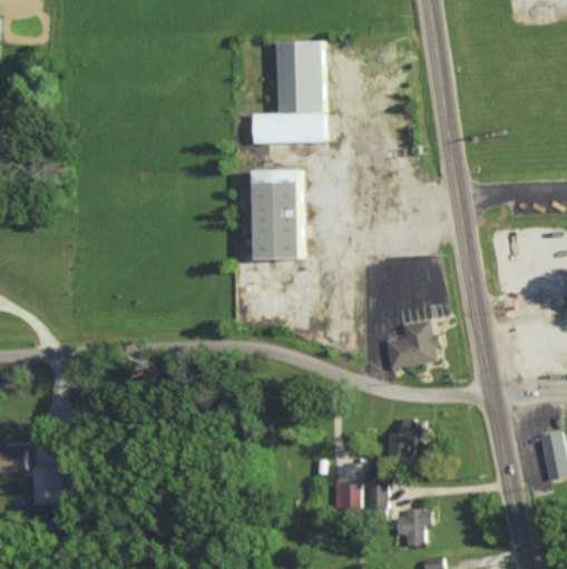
[(323,141),(321,40),(275,41),(276,113),(251,114),(252,143),(323,141)]
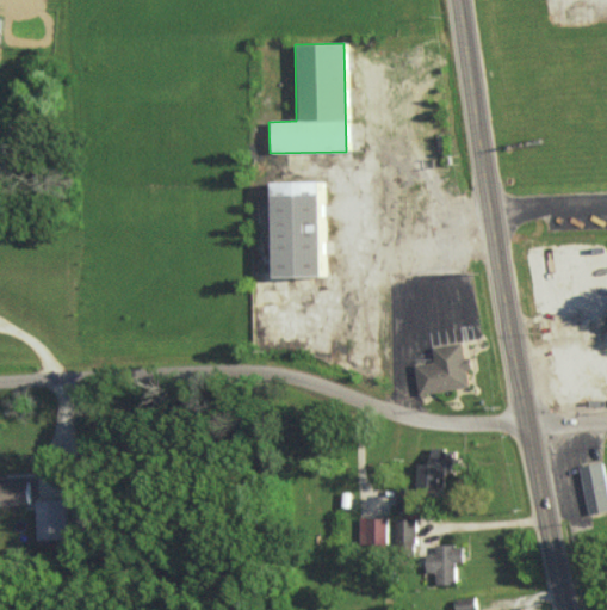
[(319,180),(270,182),(272,277),(321,276),(319,180)]
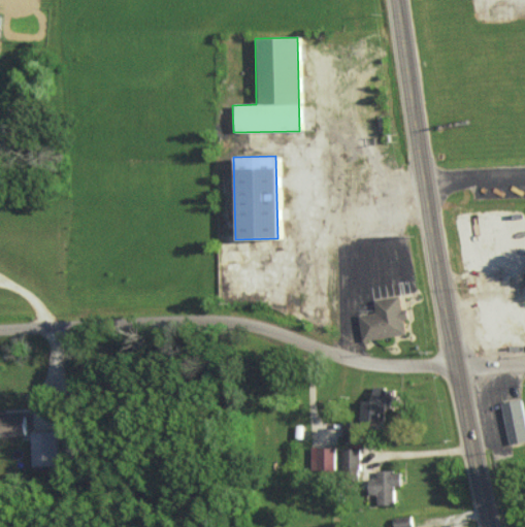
[(355,316),(359,342),(405,335),(399,295),(370,300),(372,313),(355,316)]
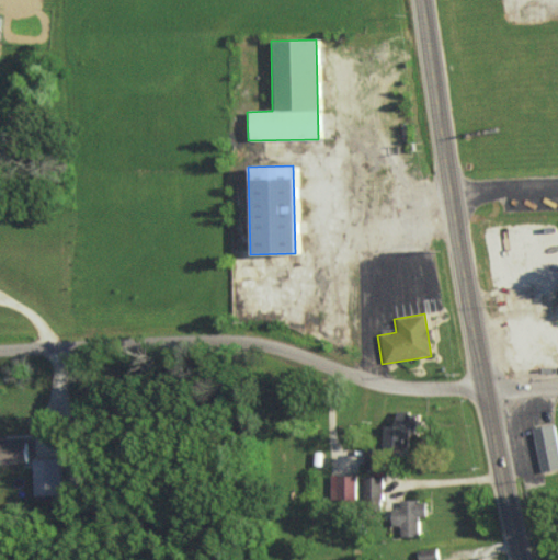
[(406,448),(406,435),(413,435),(414,412),(394,412),(394,426),(383,425),(382,447),(406,448)]
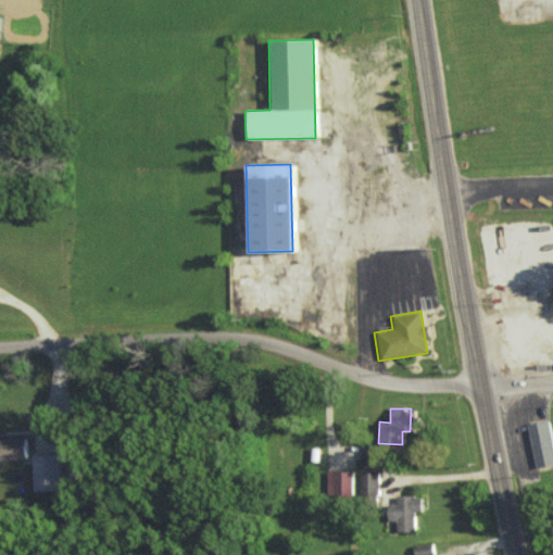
[(552,464),(552,453),(545,420),(524,426),(533,469),(552,464)]
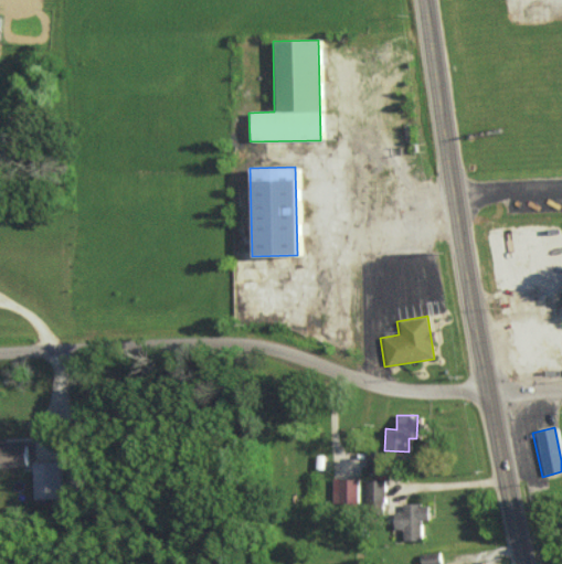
[(0,468),(24,467),(23,446),(0,446),(0,468)]
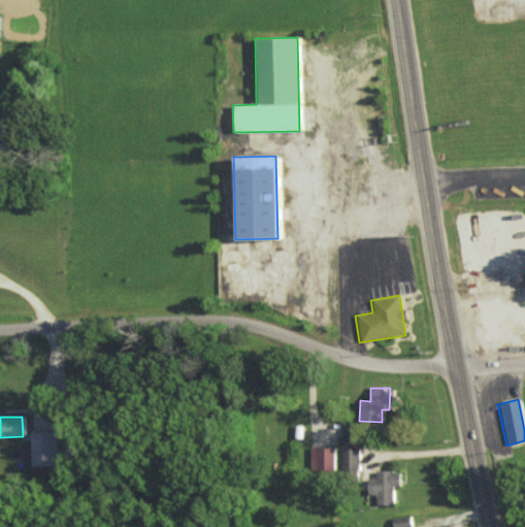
[(339,420),(339,441),(355,441),(355,420),(339,420)]
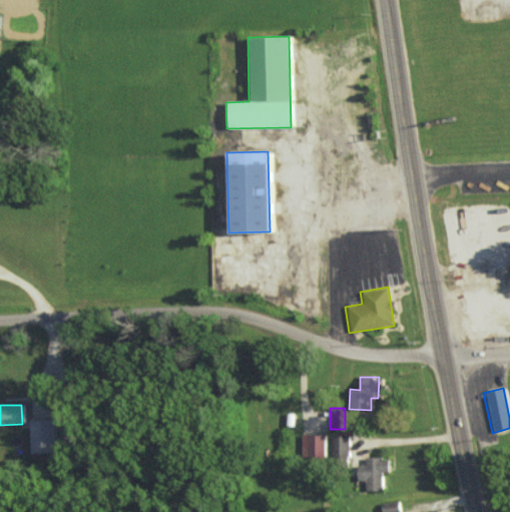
[(53,420),(27,420),(28,453),(53,453),(53,420)]
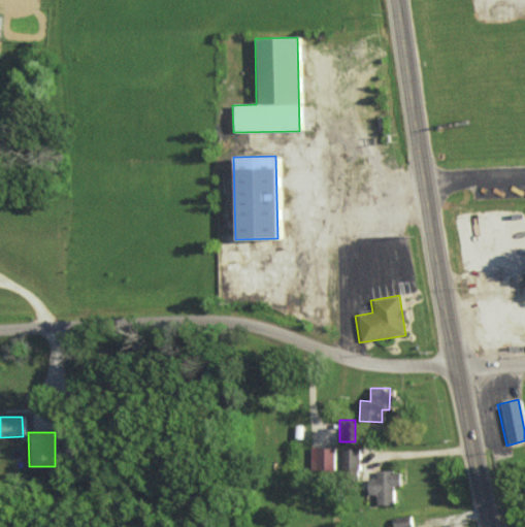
[(332,448),(308,448),(308,470),(332,470),(332,448)]
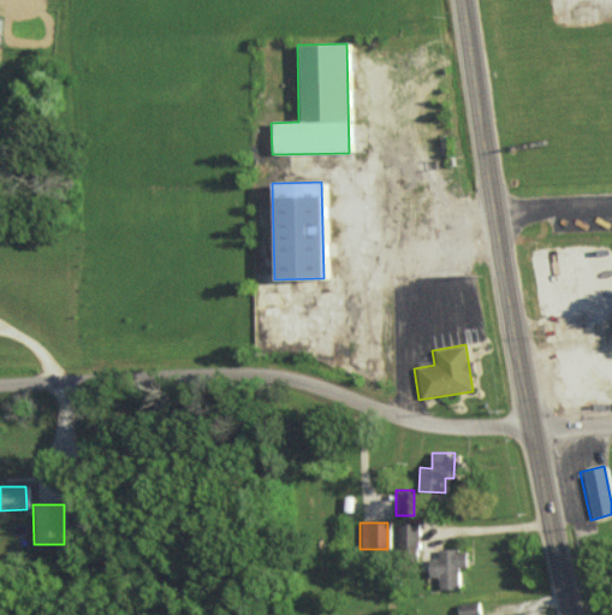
[(397,525),(397,550),(416,551),(416,525),(397,525)]
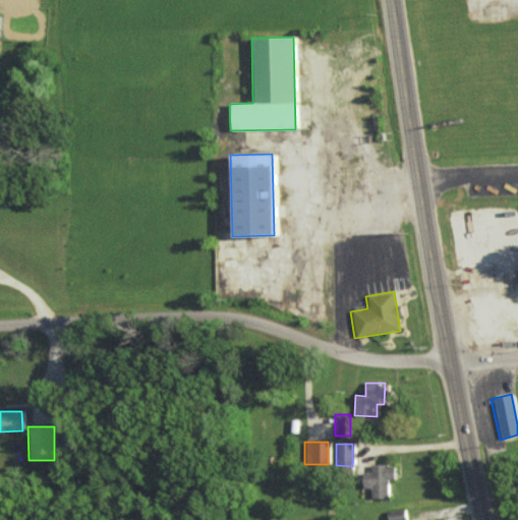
[(361,473),(361,489),(369,488),(369,499),(387,499),(386,480),(393,480),(393,465),(368,466),(368,472),(361,473)]
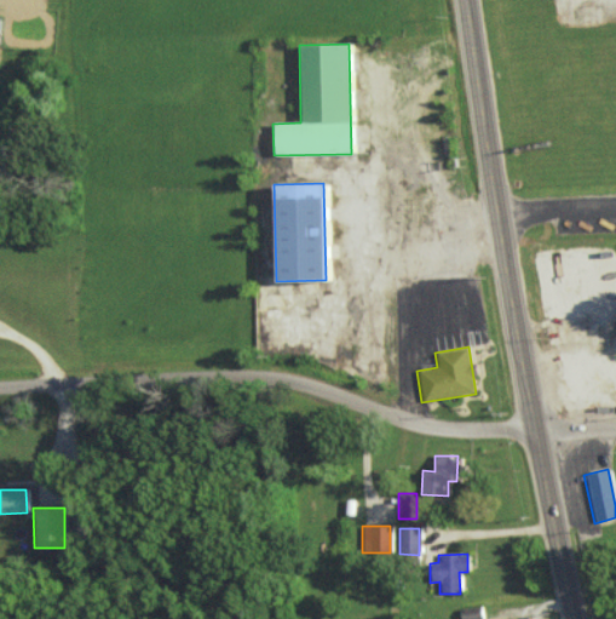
[(479,618),(478,607),(459,608),(459,618),(479,618)]
